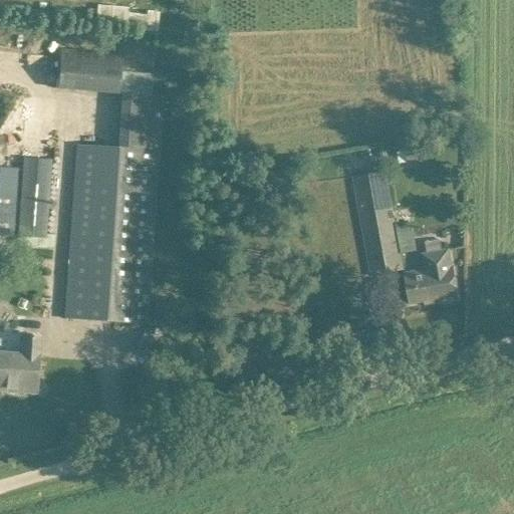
[(98,28),(157,31),(158,9),(99,6),(98,28)]
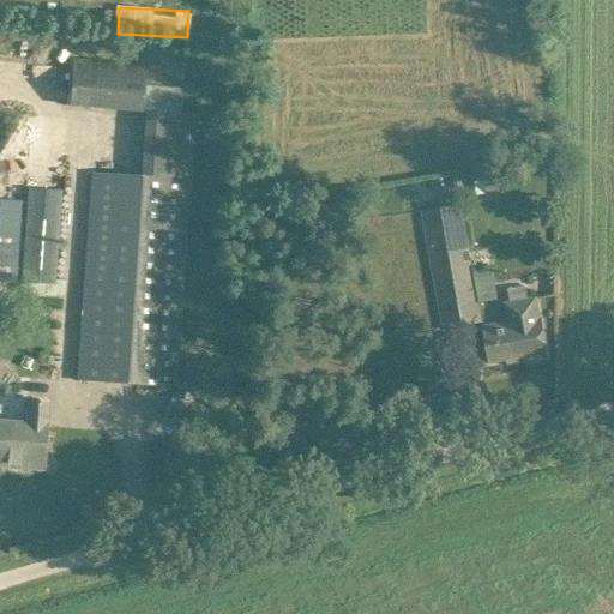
[(73,56),(70,106),(142,112),(145,62),(73,56)]
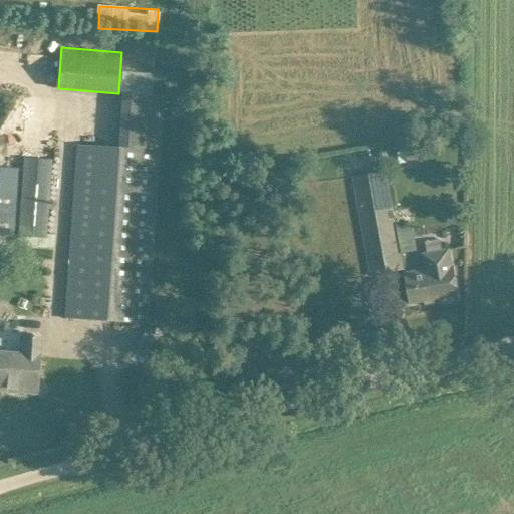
[(78,146),(65,319),(146,325),(147,305),(159,151),(162,99),(150,98),(121,95),(117,149),(98,147),(78,146)]
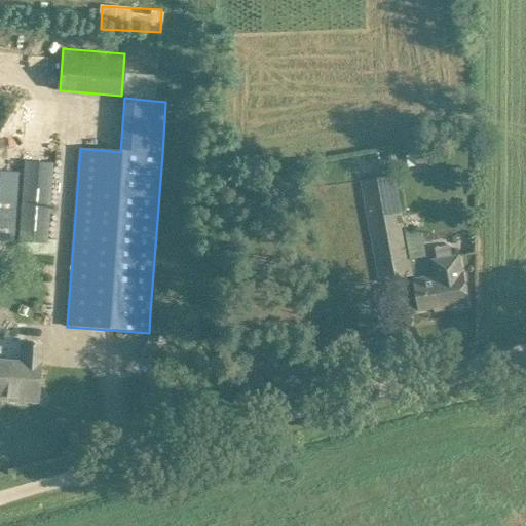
[(23,163),(17,243),(46,245),(52,164),(23,163)]
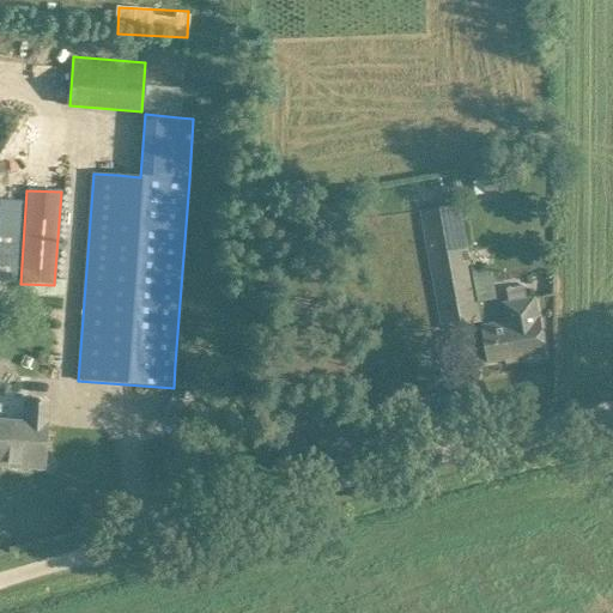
[(0,281),(16,283),(20,201),(0,199),(0,281)]
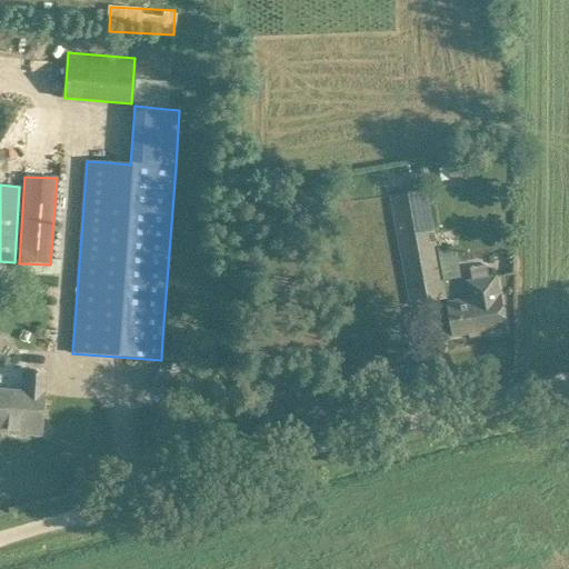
[(426,190),(391,197),(411,306),(446,300),(426,190)]
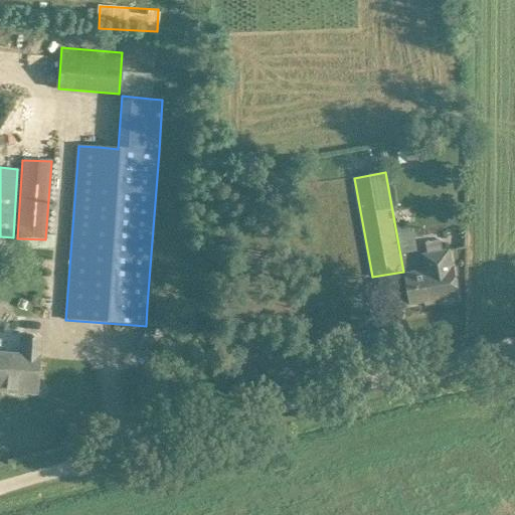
[(404,275),(406,286),(410,306),(437,301),(438,304),(461,300),(455,268),(453,268),(450,250),(423,255),(426,271),(404,275)]
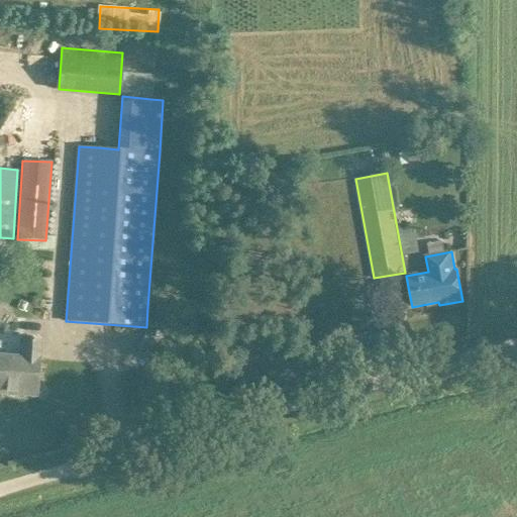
[(0,355),(0,393),(35,396),(38,358),(39,339),(23,338),(22,357),(0,355)]
